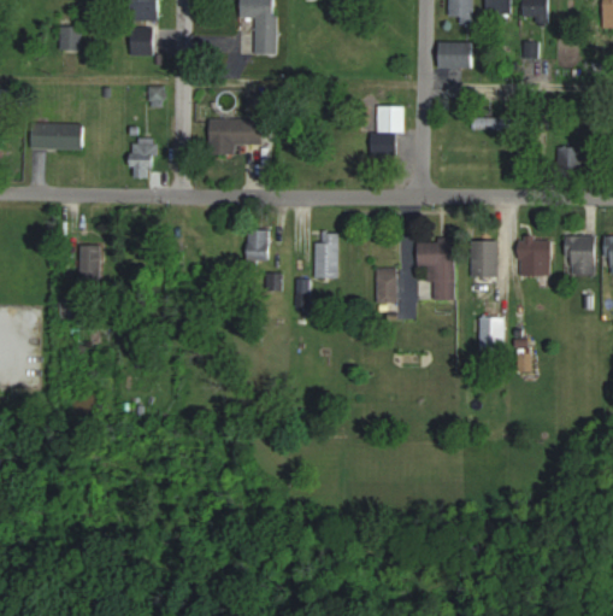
[(255,16),(255,54),(277,54),(276,0),(240,0),(240,17),(255,16)]
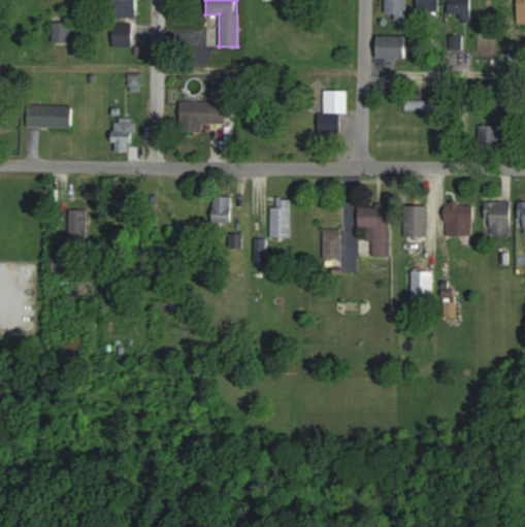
[(385,0),(385,12),(394,12),(394,18),(405,18),(405,0),(385,0)]
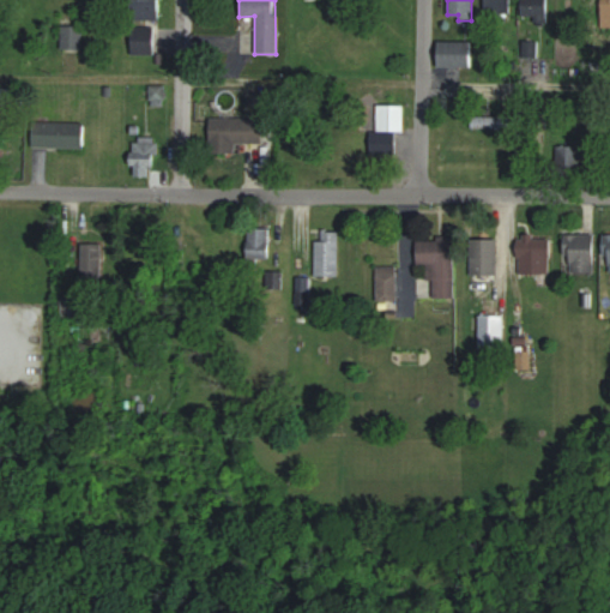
[(509,13),(508,0),(483,0),(483,13),(509,13)]
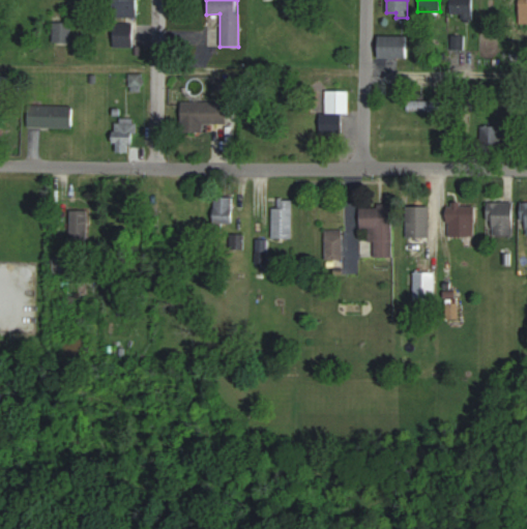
[(471,16),(471,0),(449,0),(449,16),(471,16)]
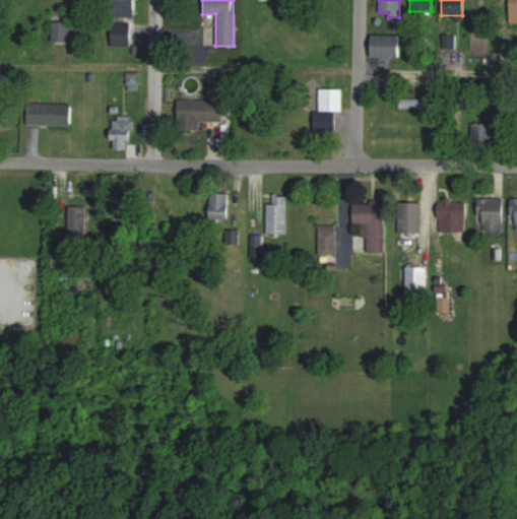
[(66,40),(66,21),(52,21),(52,40),(66,40)]
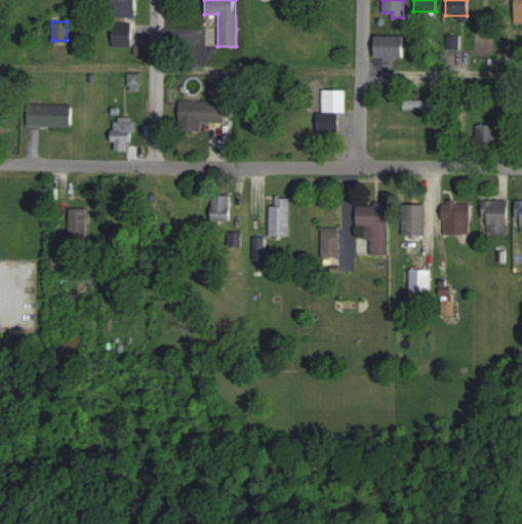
[(112,45),(132,45),(132,23),(112,23),(112,45)]
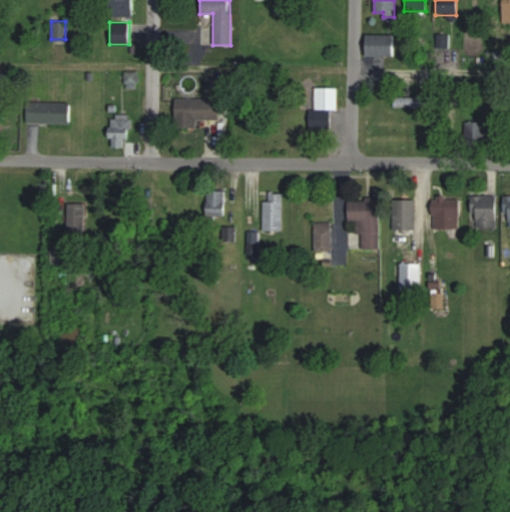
[(394,34),(365,34),(365,56),(394,56),(394,34)]
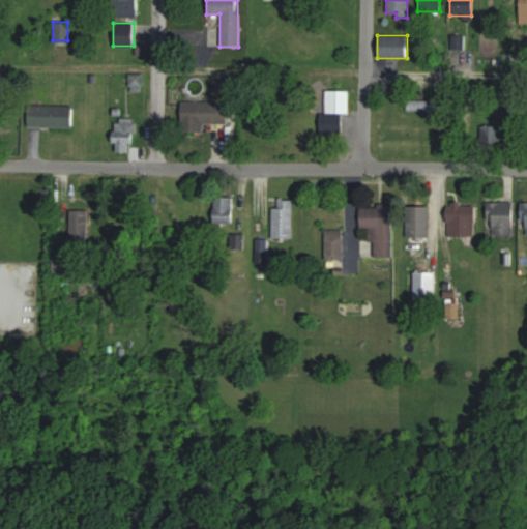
[(347,114),(347,88),(324,88),(324,115),(317,115),(318,134),(342,134),(342,114),(347,114)]
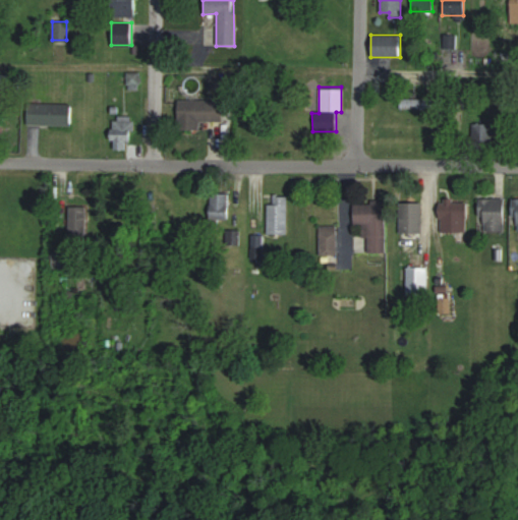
[(433,109),(433,96),(399,96),(399,109),(433,109)]
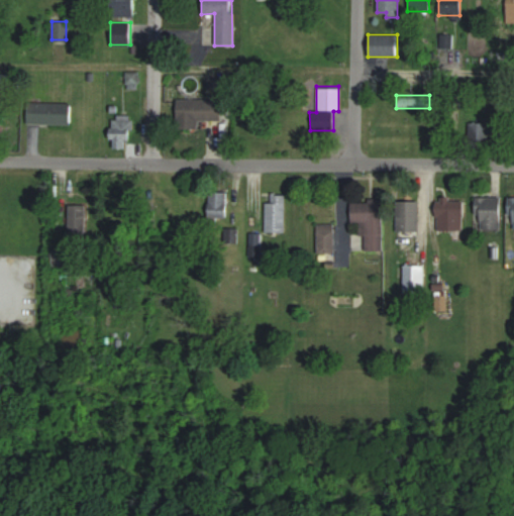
[(176,127),(200,127),(200,120),(220,120),(220,98),(176,98),(176,127)]
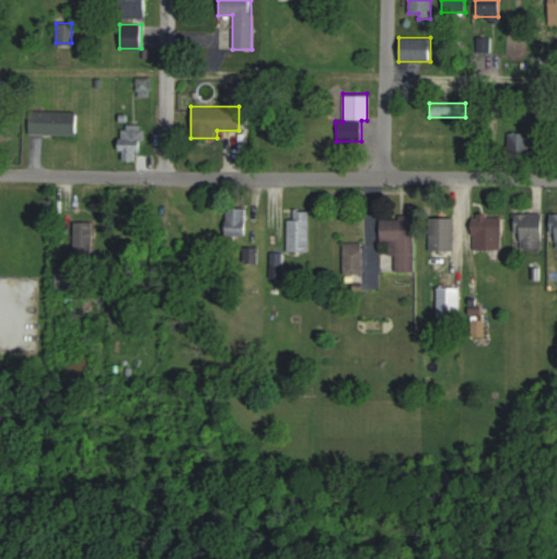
[(74,135),(74,109),(27,109),(27,135),(74,135)]
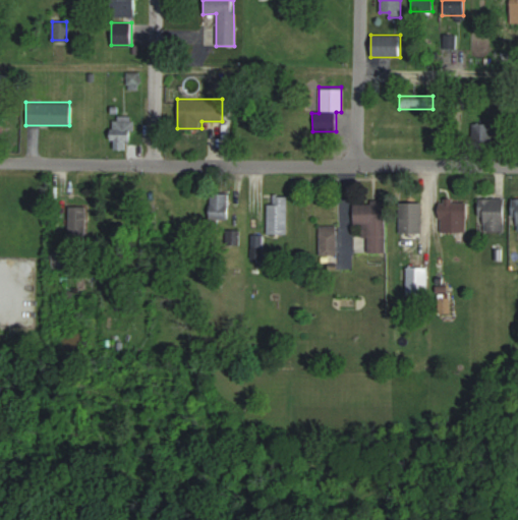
[(131,119),(111,119),(110,149),(130,150),(131,119)]
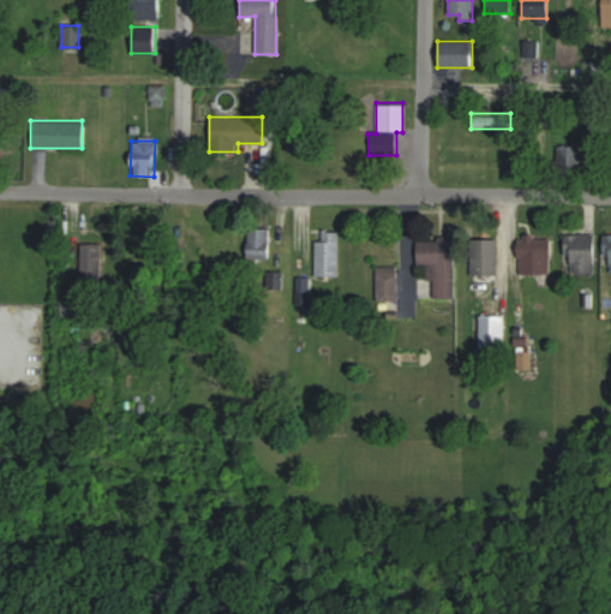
[(556,168),(580,168),(580,143),(556,143),(556,168)]
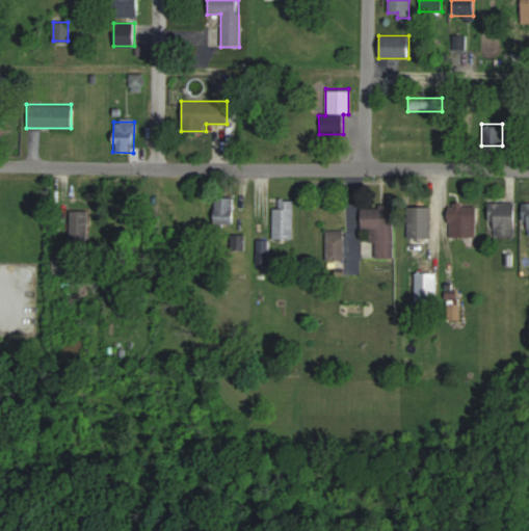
[(233,228),(233,197),(213,197),(213,228),(233,228)]
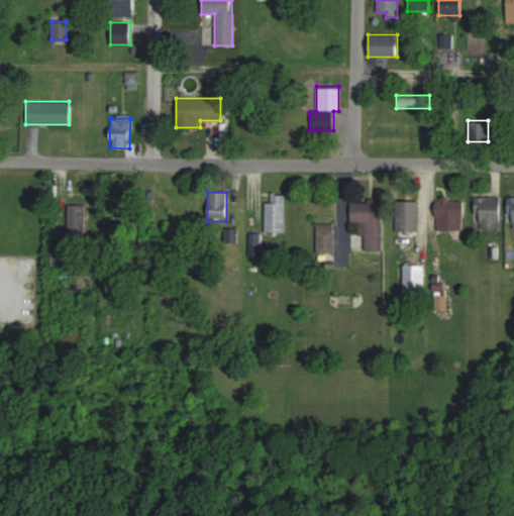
[(476,196),(476,230),(499,230),(499,196),(476,196)]
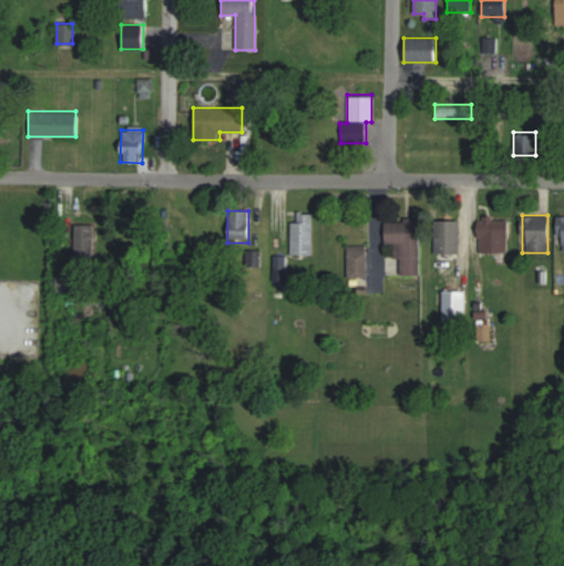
[(508,254),(508,218),(477,218),(477,254),(508,254)]
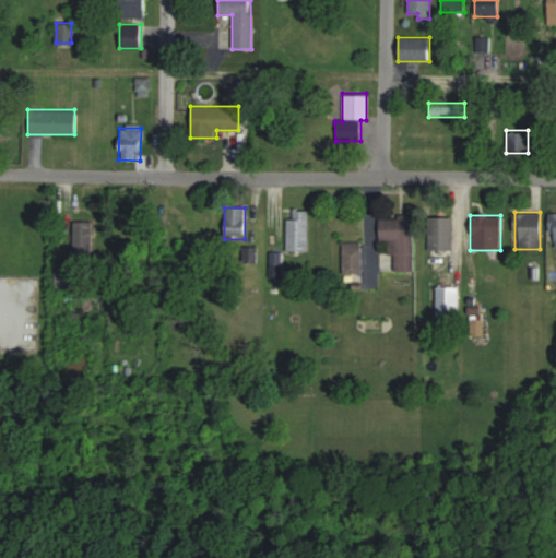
[(307,217),(285,217),(285,251),(307,251),(307,217)]
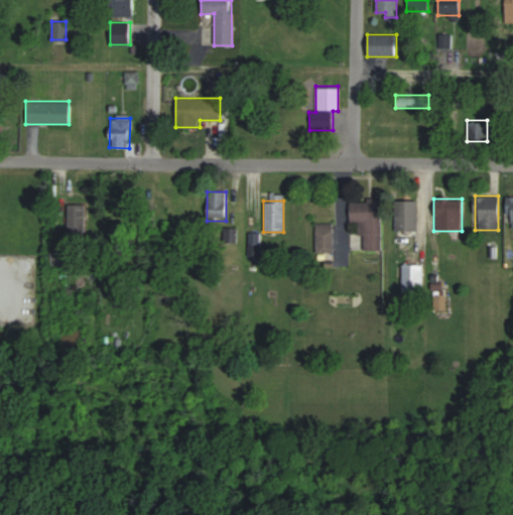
[(416,231),(416,201),(396,201),(396,231),(416,231)]
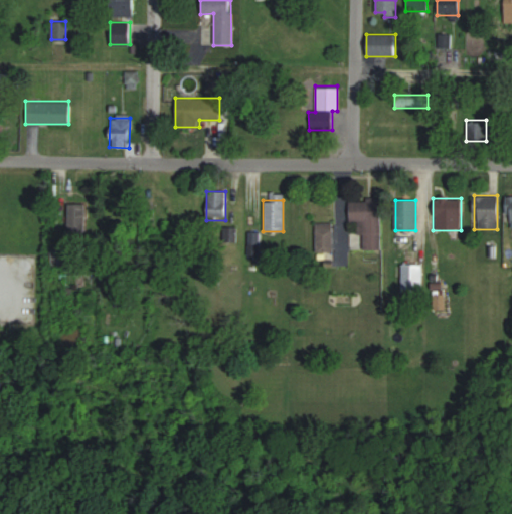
[(380,250),(380,201),(348,201),(348,233),(362,233),(362,250),(380,250)]
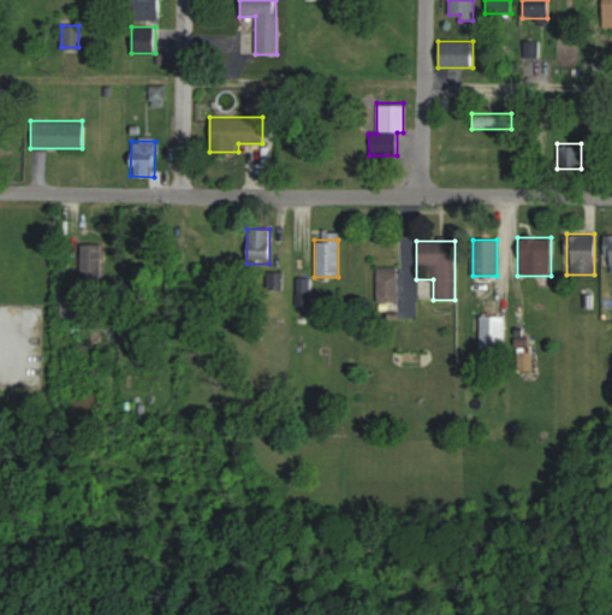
[(101,244),(79,244),(79,275),(101,275),(101,244)]
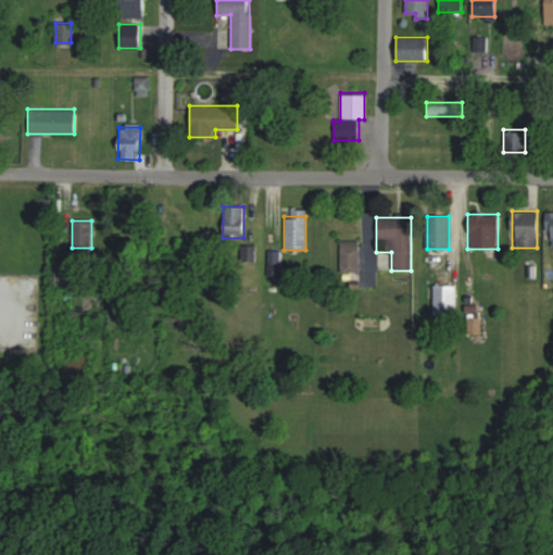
[(340,273),(357,273),(357,241),(340,241),(340,273)]
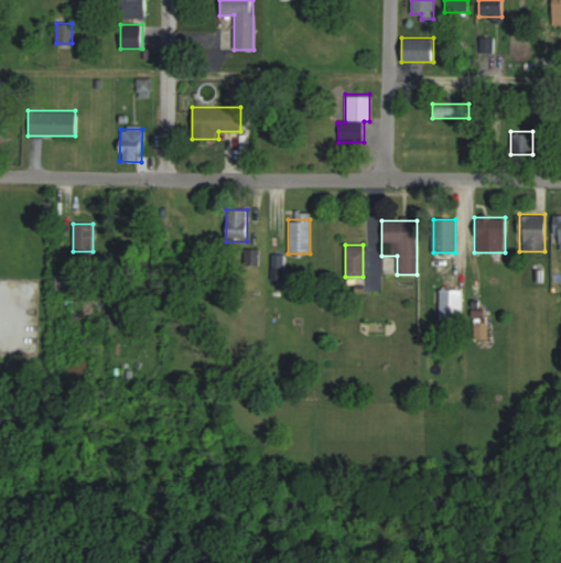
[(439,320),(462,320),(462,291),(440,290),(439,320)]
